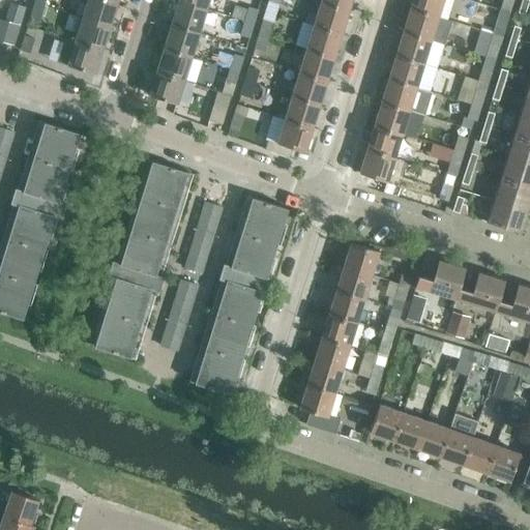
[(108,0),(87,0),(82,18),(110,26),(117,3),(108,0)]
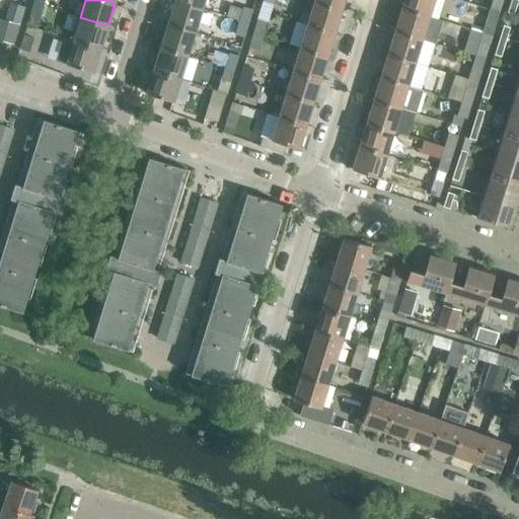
[(174,0),(167,23),(195,31),(202,8),(174,0)]
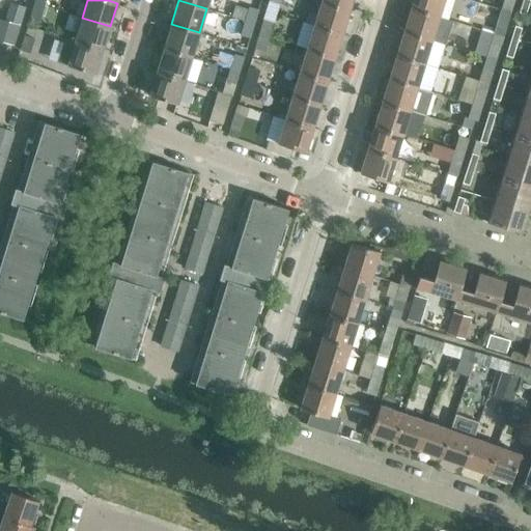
[(178,0),(206,8),(208,0),(178,0)]
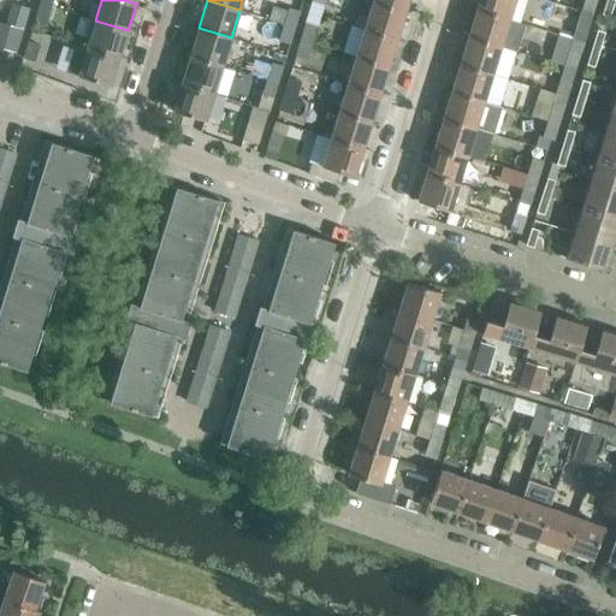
[(373,0),(373,1),(404,11),(408,0),(373,0)]
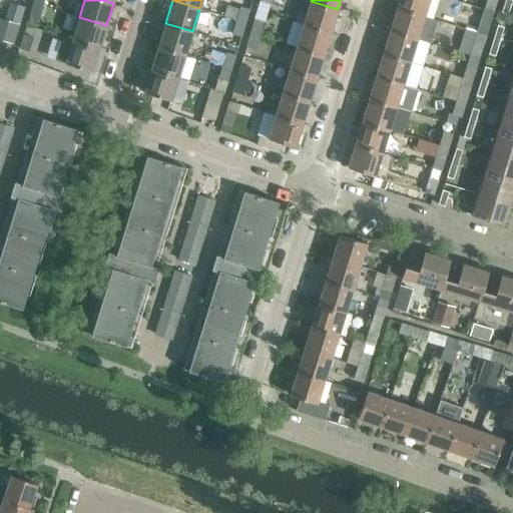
[(399,0),(397,7),(424,15),(428,0),(399,0)]
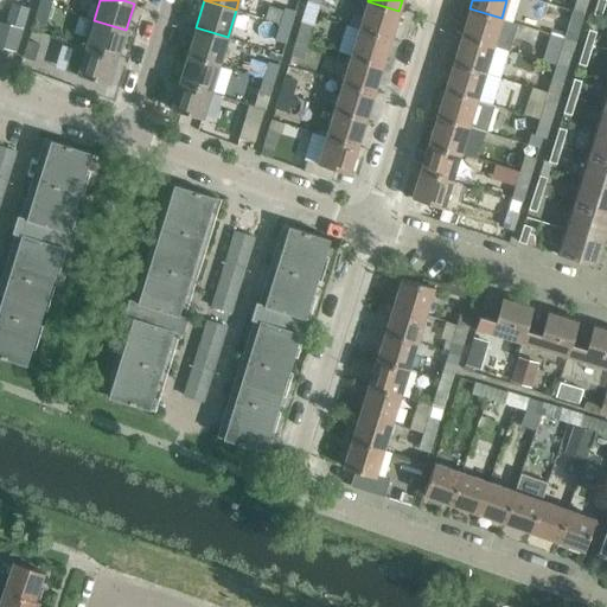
[(537,0),(573,11),(583,14),(587,0),(537,0)]
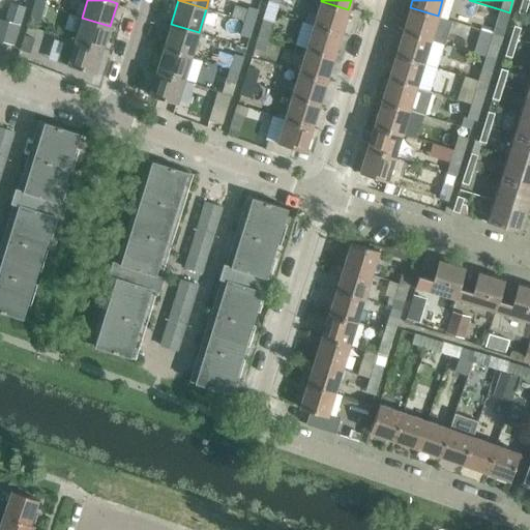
[(521,0),(518,12),(524,15),(528,0),(521,0)]
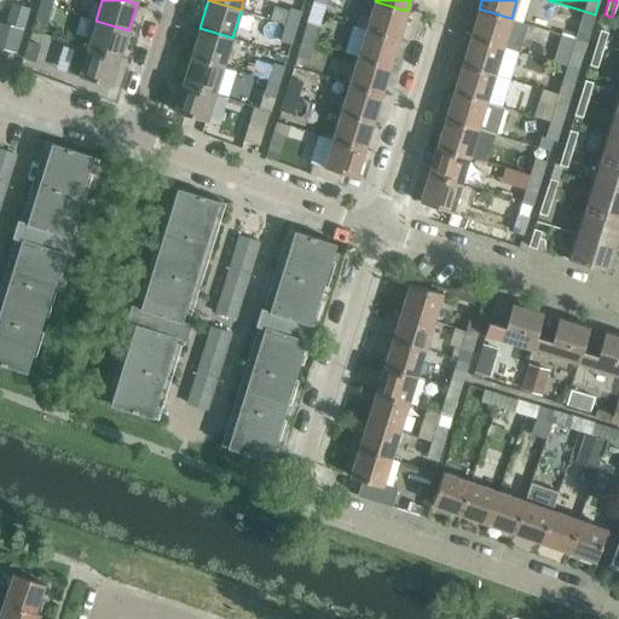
[(360,15),(356,25),(398,39),(406,11),(375,1),(370,17),(360,15)]
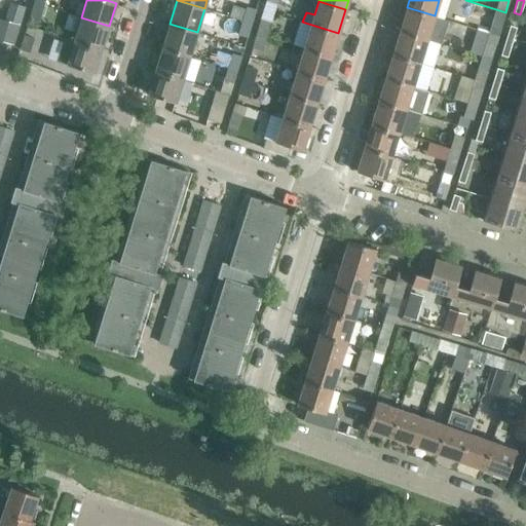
[(43,5),(34,2),(30,16),(39,19),(43,5)]
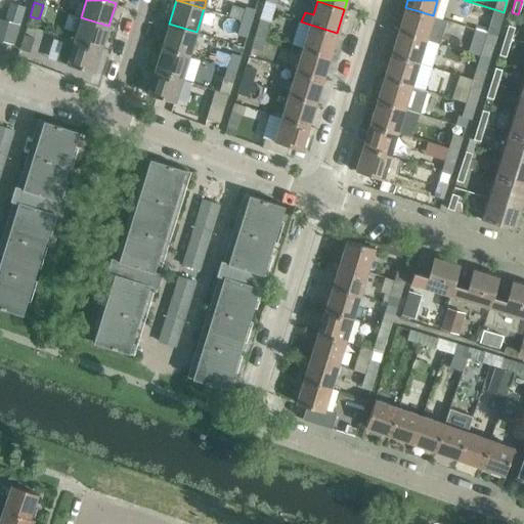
[(10,3),(7,12),(22,16),(25,7),(10,3)]
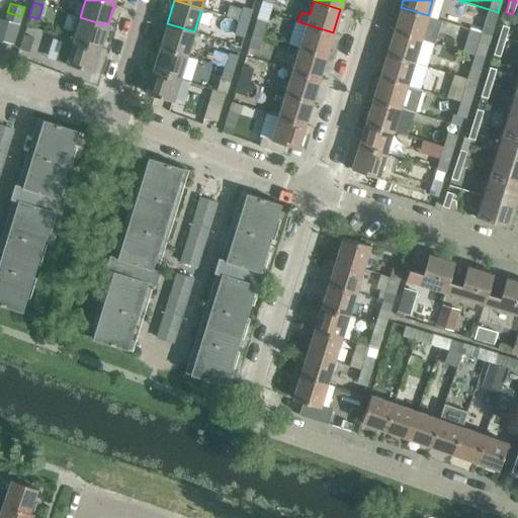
[(243,7),(239,20),(248,23),(252,10),(243,7)]
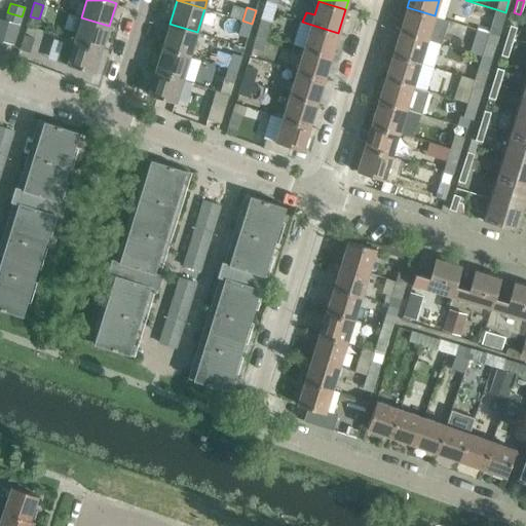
[(407,7),(400,31),(427,39),(435,15),(407,7)]
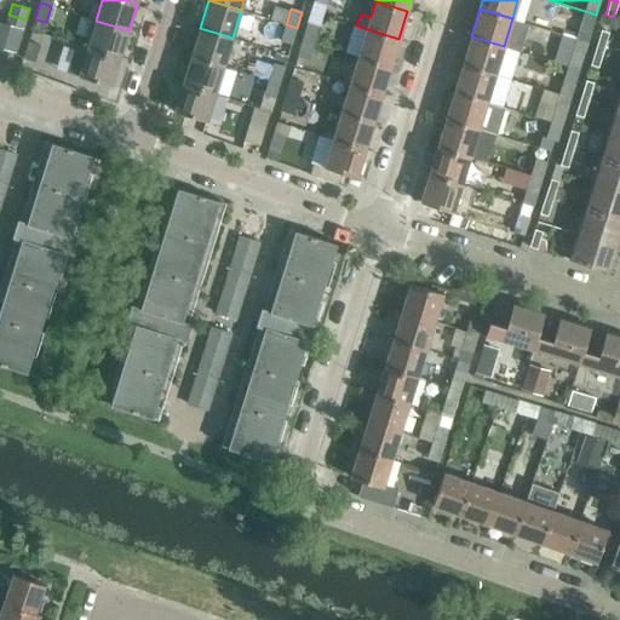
[(596,15),(585,11),(580,28),(591,30),(596,15)]
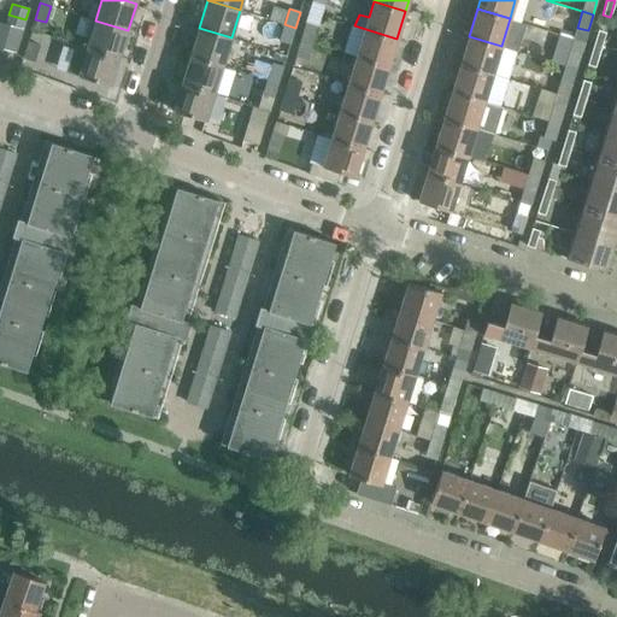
[(25,19),(9,15),(6,24),(0,22),(0,47),(16,52),(25,19)]
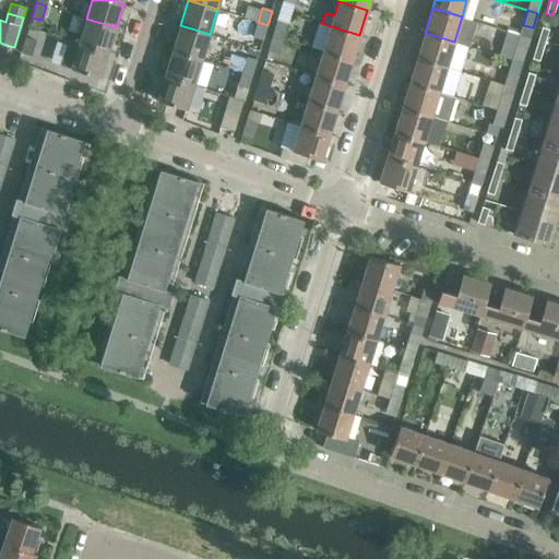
[(86,19),(79,44),(108,52),(116,27),(86,19)]
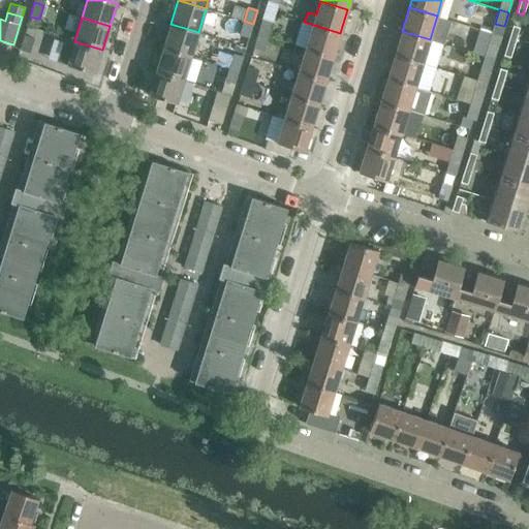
[(262,20),(258,33),(268,36),(272,23),(262,20)]
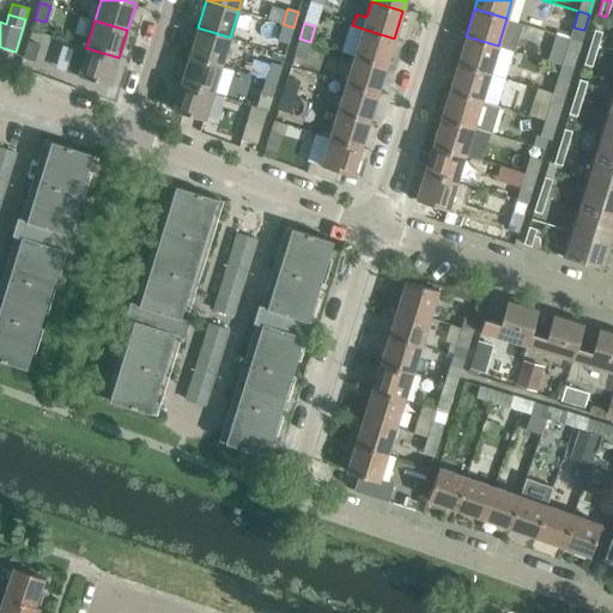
[(293,28),(283,24),(278,41),(287,43),(293,28)]
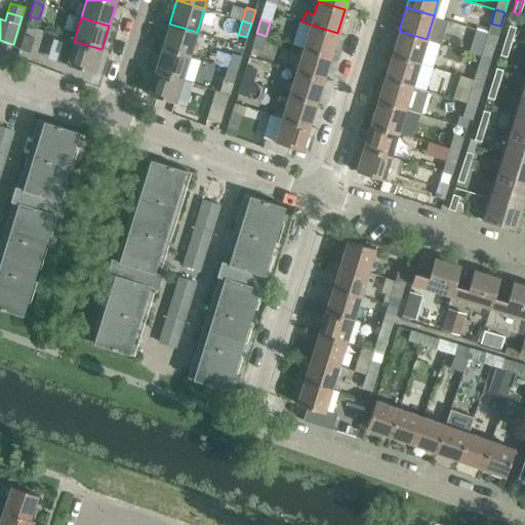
[(308,33),(304,48),(330,56),(337,33),(301,22),(299,30),(308,33)]
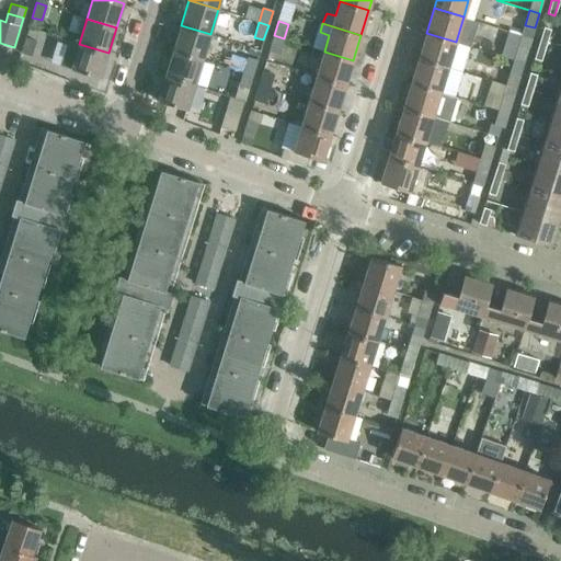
[(181,25),(173,50),(203,59),(210,34),(181,25)]
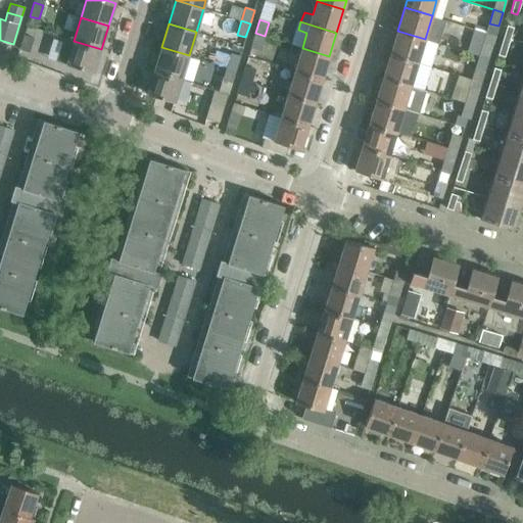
[(507,26),(503,40),(509,42),(514,28),(507,26)]
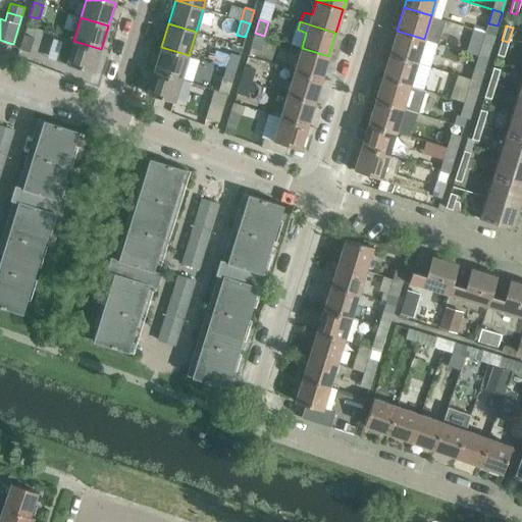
[(397,31),(389,54),(417,62),(424,39),(397,31)]
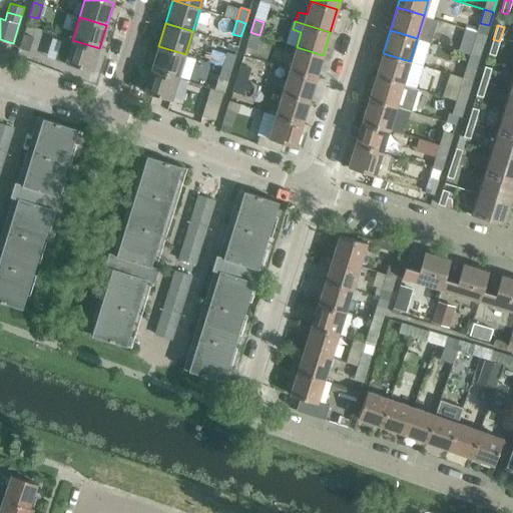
[(260,35),(250,32),(246,46),(254,49),(260,35)]
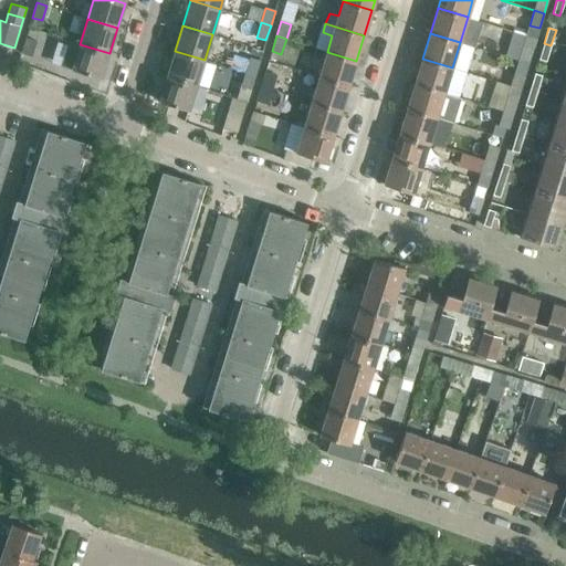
[(526,35),(523,45),(527,48),(533,49),(536,39),(526,35)]
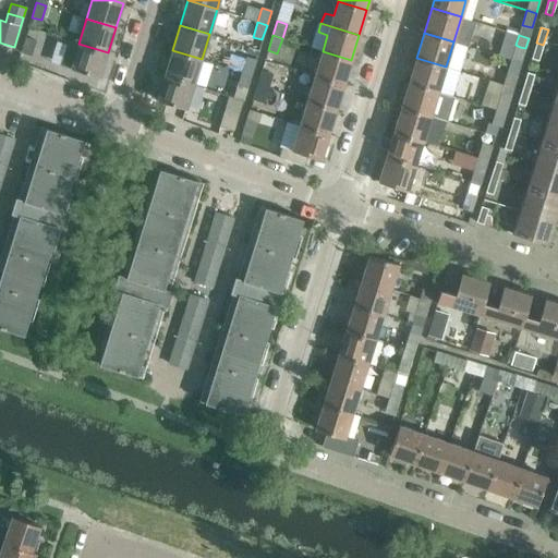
[(25,38),(21,52),(32,56),(36,40),(25,38)]
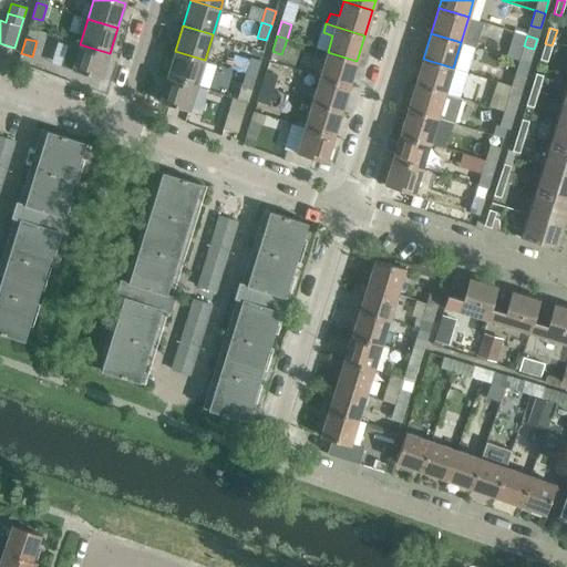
[(110,53),(80,44),(69,41),(61,66),(102,79),(110,53)]
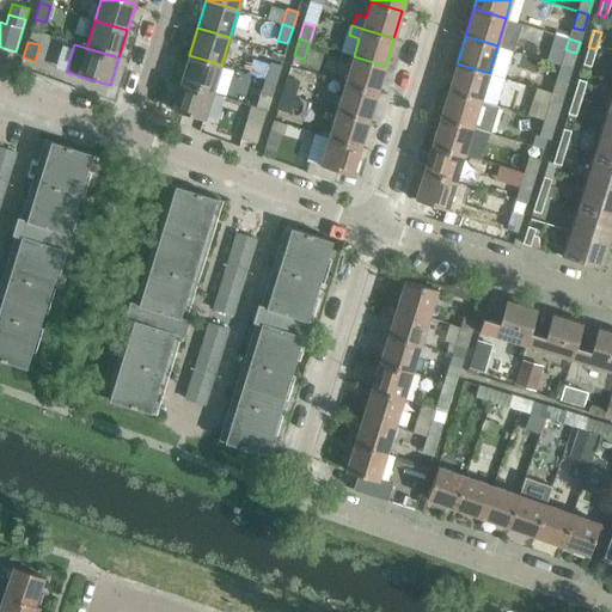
[(595,49),(588,47),(582,65),(591,67),(595,49)]
